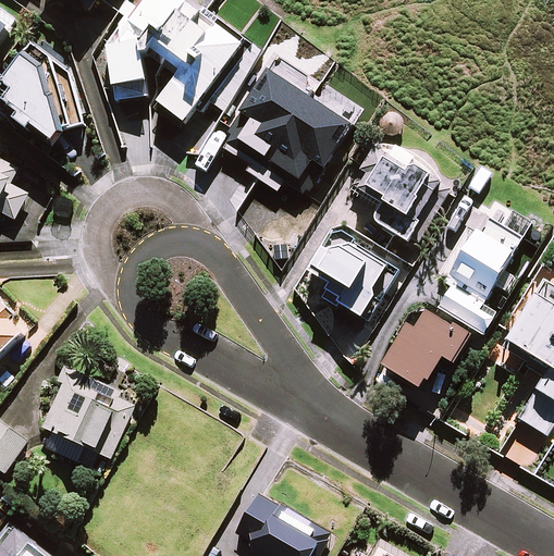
[(76,0),(83,4),(90,11),(98,0),(76,0)]
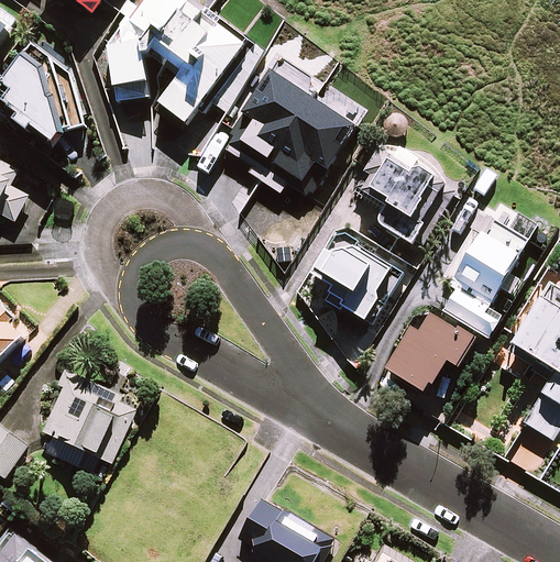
[(146,0),(122,33),(124,40),(107,43),(116,100),(151,95),(144,55),(151,48),(182,72),(160,101),(189,123),(197,112),(201,114),(211,101),(226,112),(262,53),(220,22),(223,17),(206,3),(201,9),(189,0),(146,0)]
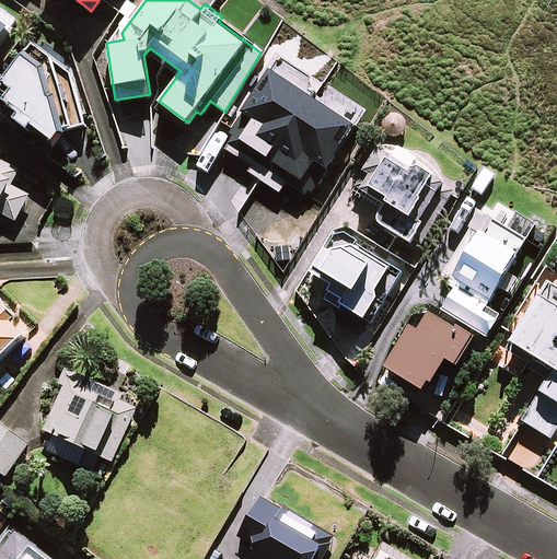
[(0,41),(13,22),(0,12),(0,41)]
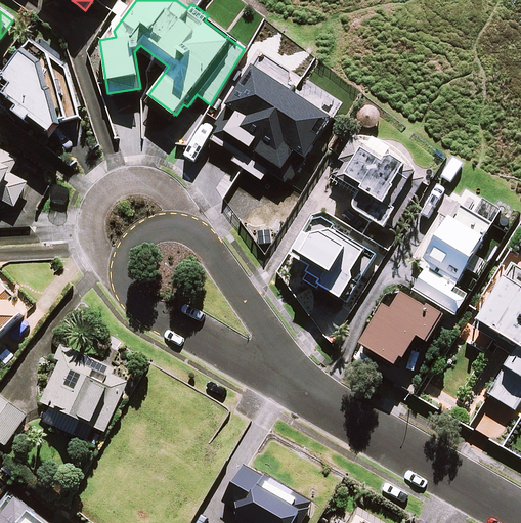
[(53,137),(62,126),(77,124),(70,94),(63,70),(47,60),(46,54),(31,43),(5,80),(12,85),(3,97),(16,109),(13,113),(30,126),(34,121),(53,137)]
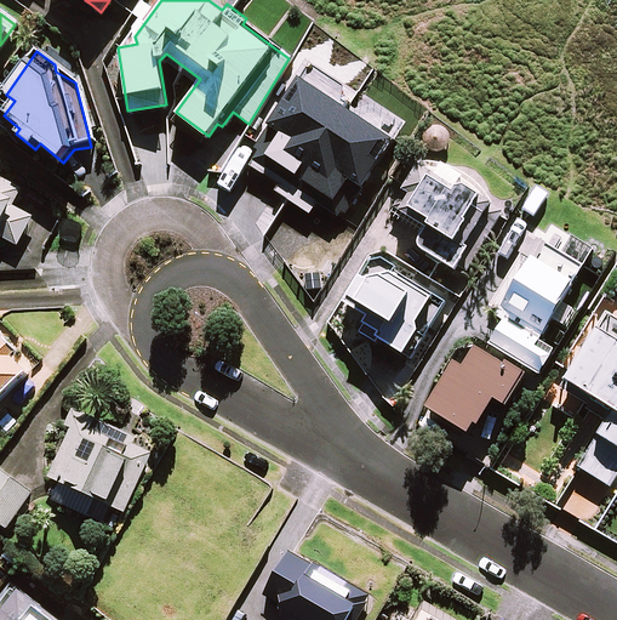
[(377,144),(383,148),(389,137),(298,77),(292,85),(300,90),(291,102),(284,97),(247,153),(272,170),(263,182),(308,212),(318,199),(340,214),(376,159),(370,155),(377,144)]
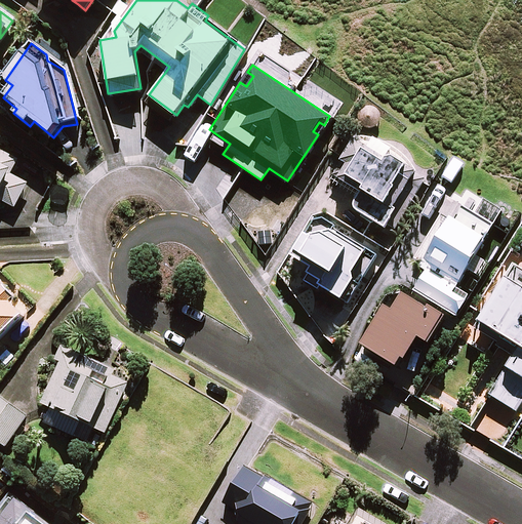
[(426,172),(356,132),(340,159),(347,162),(338,177),(361,191),(352,208),(393,232),(426,172)]
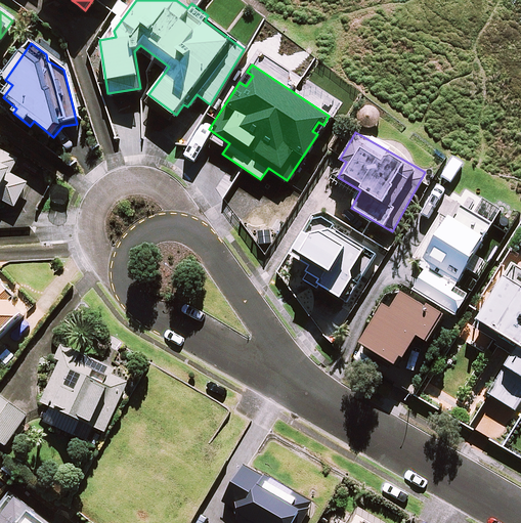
[(15,160),(0,151),(0,201),(12,208),(25,183),(8,174),(15,160)]
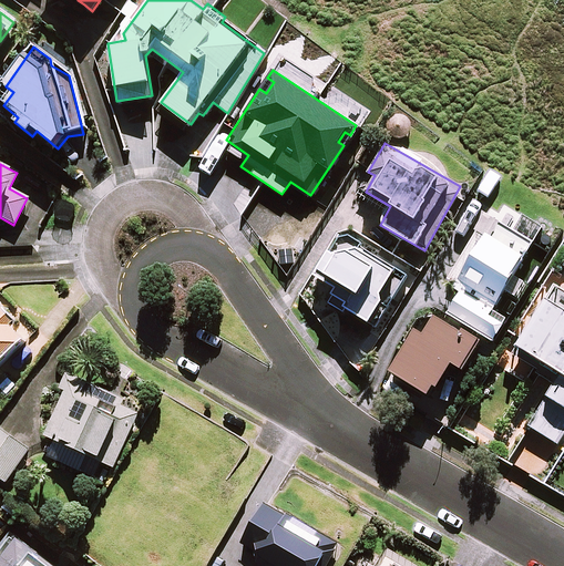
[(445,314),(482,335),(490,339),(502,321),(488,312),(503,288),(514,295),(522,283),(510,275),(523,255),(485,232),(473,253),(464,247),(444,279),(460,289),(445,314)]
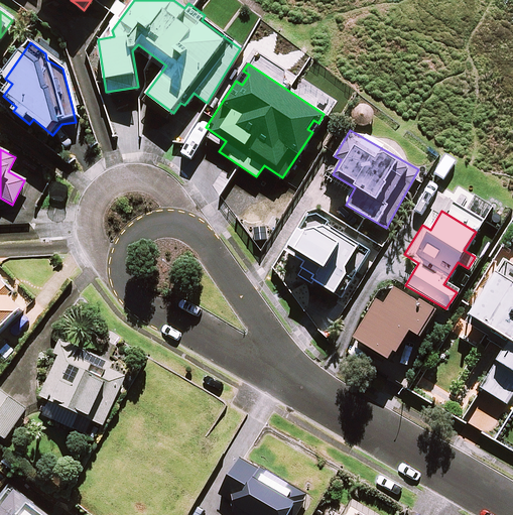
[(327,223),(309,227),(292,253),(305,261),(296,275),(311,285),(314,280),(335,293),(349,272),(349,261),(359,245),(327,223)]
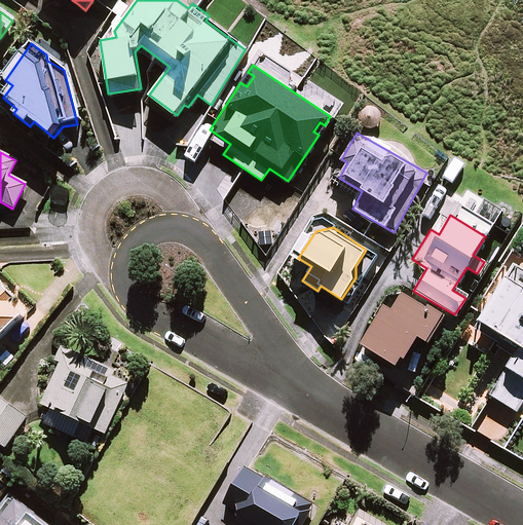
[(522,284),(507,274),(480,317),(520,342),(489,394),(520,413),(522,408),(522,284)]
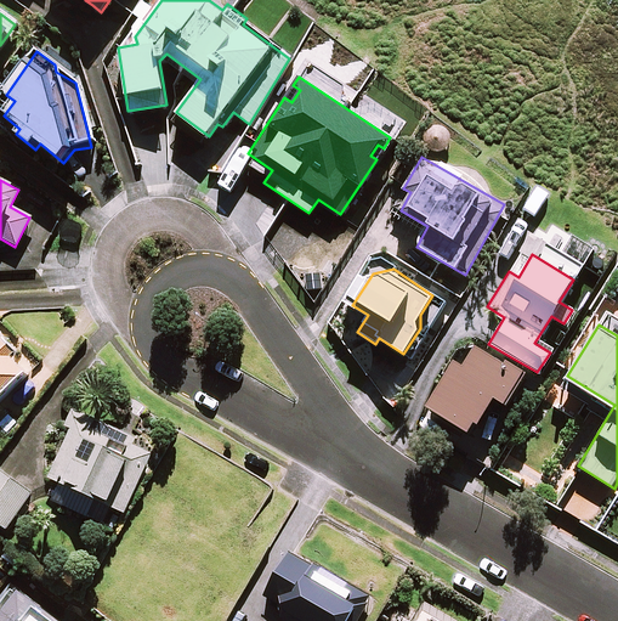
[(0,396),(30,365),(17,351),(0,333),(0,396)]
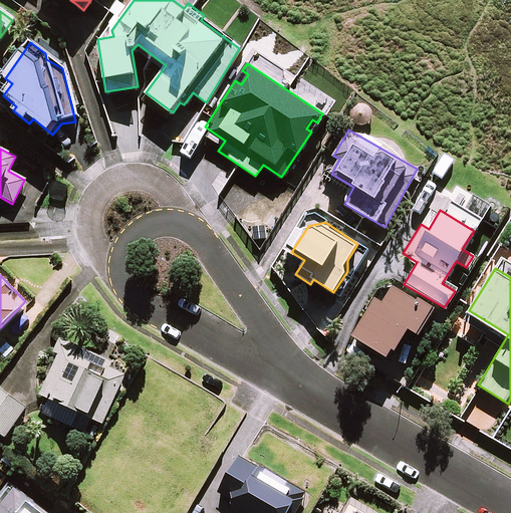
[(437,303),(404,284),(395,278),(378,284),(363,309),(368,311),(354,333),(390,355),(380,371),(399,382),(410,364),(392,354),(410,326),(419,332),(437,303)]
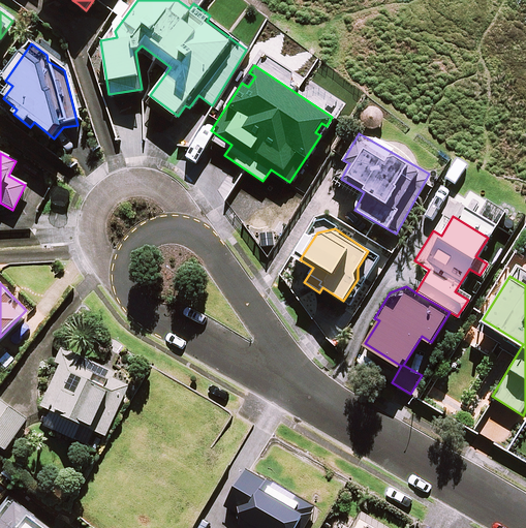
[(114,371),(65,349),(40,404),(51,409),(43,425),(88,444),(94,429),(104,434),(128,383),(111,376),(114,371)]
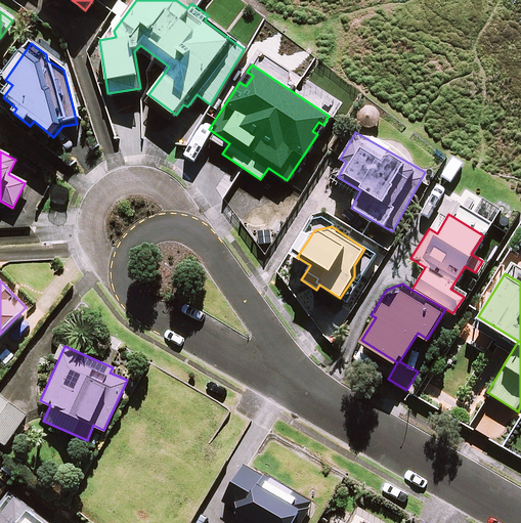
[(24,416),(0,398),(0,439),(5,443),(24,416)]
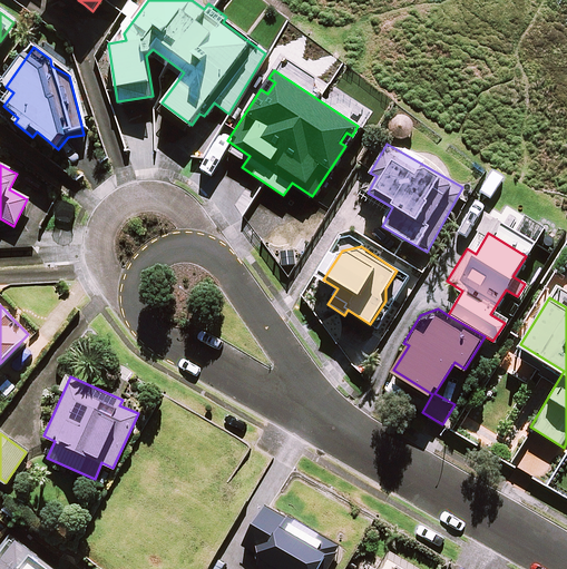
[(323,568),(335,548),(264,506),(242,543),(265,558),(258,568),(323,568)]
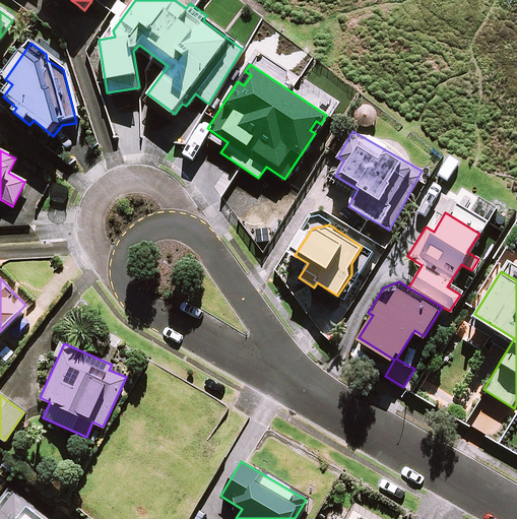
[(0,518),(51,518),(22,497),(8,485),(0,495),(0,518)]
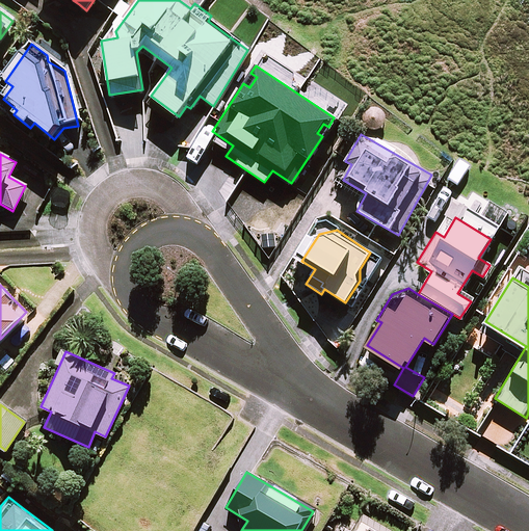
[(389,530),(361,514),(351,530),(338,530),(336,529),(335,530),(389,530)]
